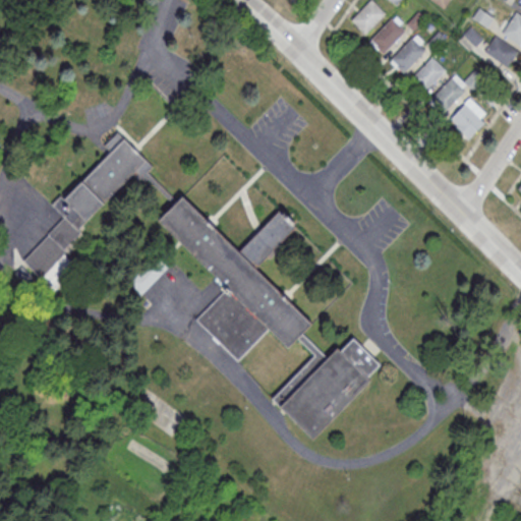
[(369,0),(350,20),(364,35),(386,12),(372,0),(369,0)]
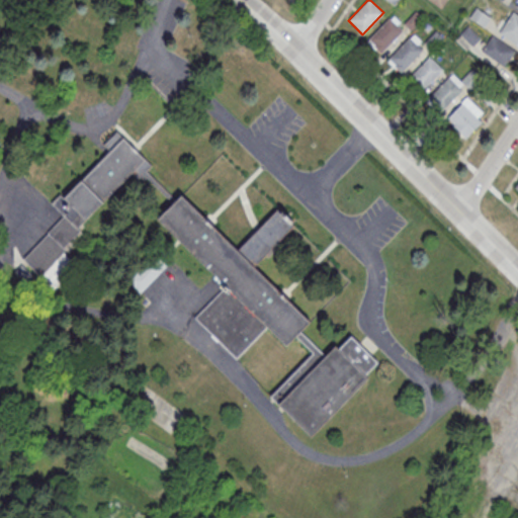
[(446,0),(428,0),(440,8),(446,0)]
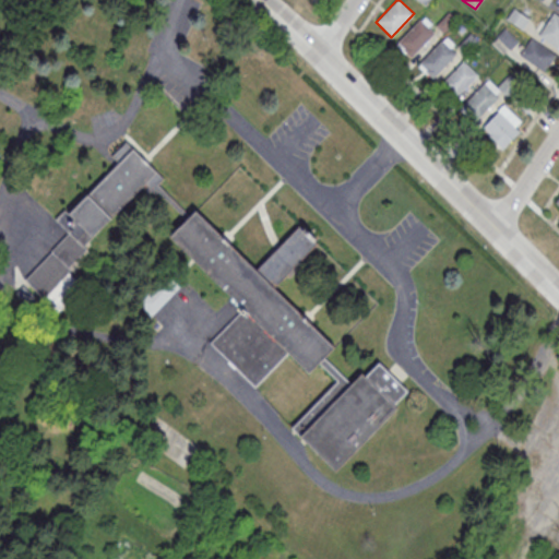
[(523,31),(531,20),(514,8),(506,19),(523,31)]
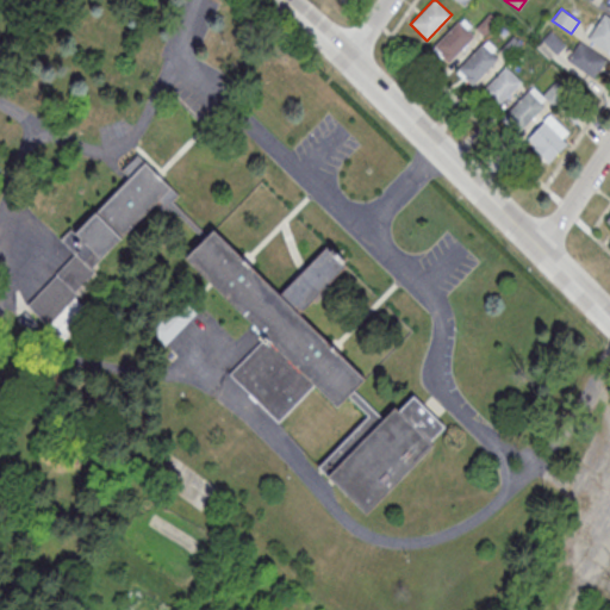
[(609,54),(609,17),(603,13),(586,38),(609,54)]
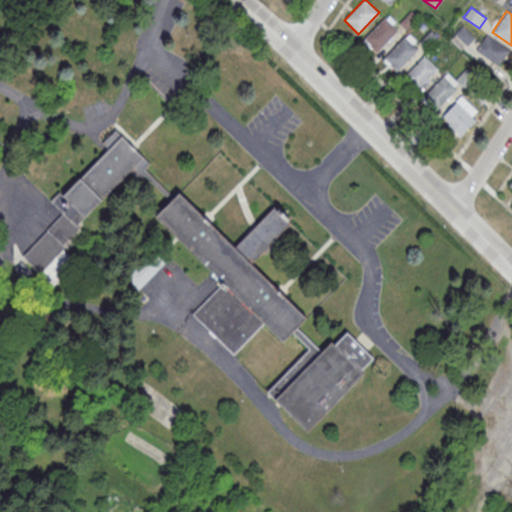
[(399,29),(386,16),(362,39),(376,53),(399,29)]
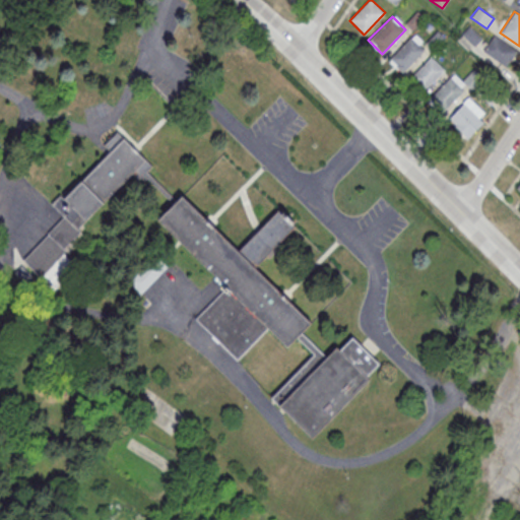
[(457,39),(469,51),(481,38),(469,26),(457,39)]
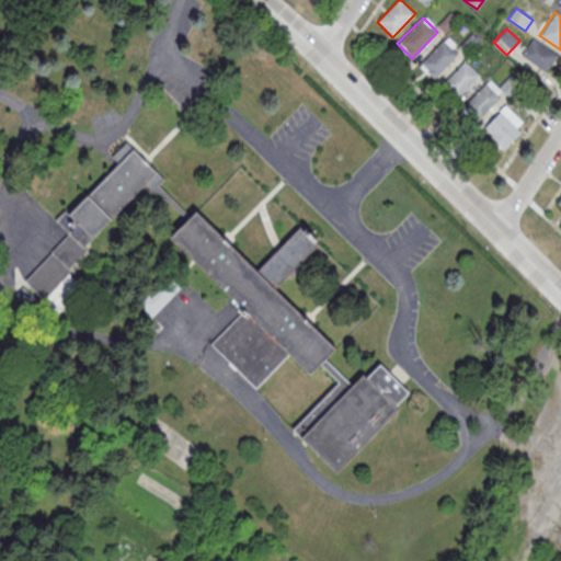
[(433,80),(461,52),(446,36),(418,65),(433,80)]
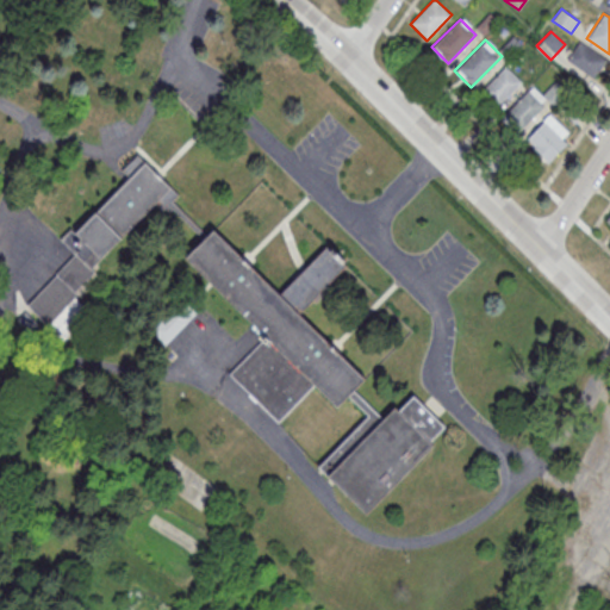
[(607,61),(580,41),(566,58),(593,79),(607,61)]
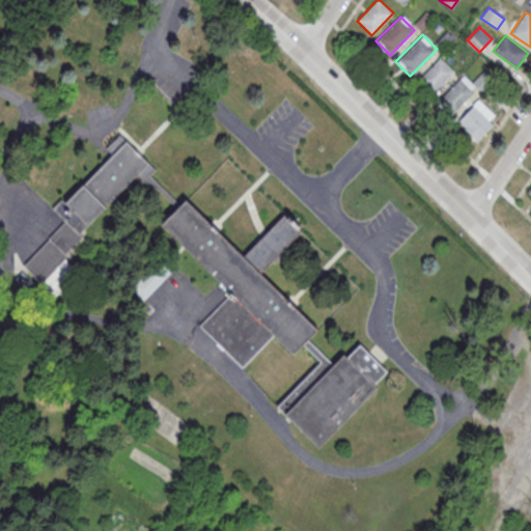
[(419,79),(432,93),(454,72),(440,57),(419,79)]
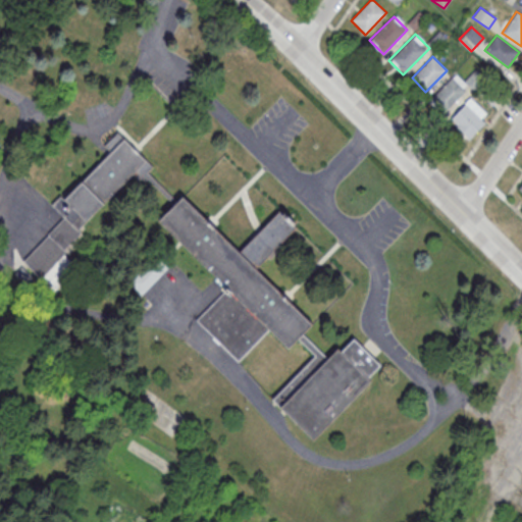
[(444,113),(470,86),(456,72),(429,99),(444,113)]
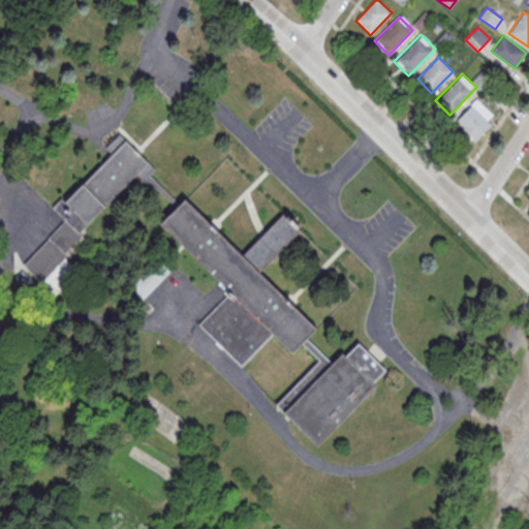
[(479,141),(496,114),(472,98),(455,125),(479,141)]
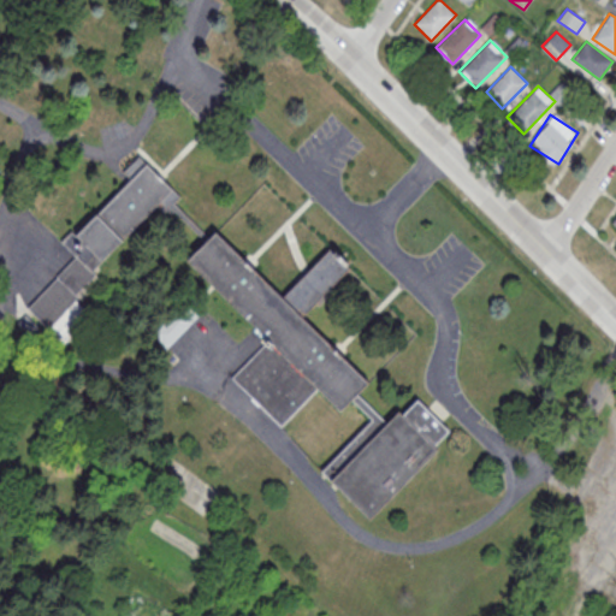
[(147,165),(181,197),(175,203),(209,237),(215,231),(284,297),(331,248),(351,268),(304,317),(373,383),(360,396),(388,422),(400,410),(404,415),(419,401),(451,432),(437,446),(440,450),(373,519),(325,472),(374,421),(353,400),(342,412),(319,389),(282,427),(234,380),(271,342),(189,262),(208,242),(176,212),(172,215),(166,211),(165,213),(157,206),(93,272),(102,280),(83,301),(81,298),(77,301),(94,317),(66,345),(28,308),(82,253),(77,248),(83,242),(77,237),(147,165)]
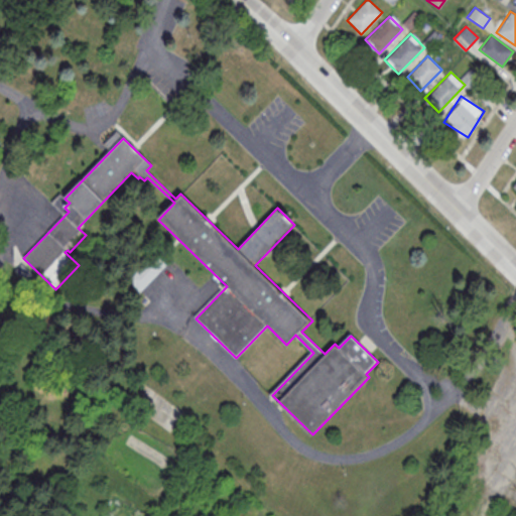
[(135,288),(166,270),(158,257),(128,274),(135,288)]
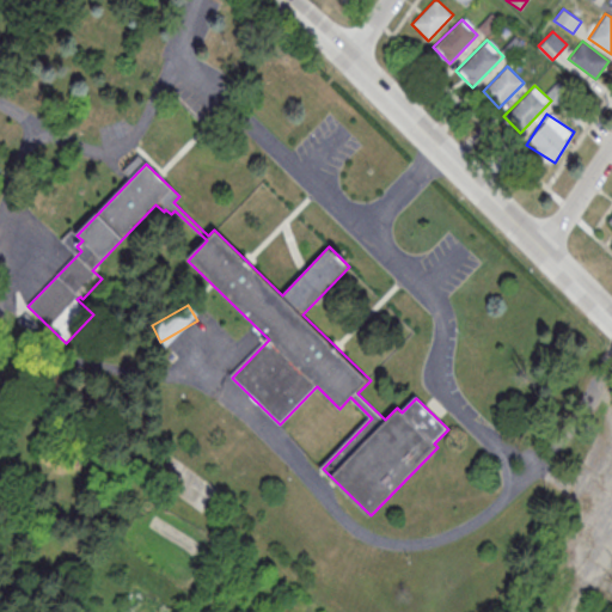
[(16,324),(25,314),(40,329),(30,338),(16,324)]
